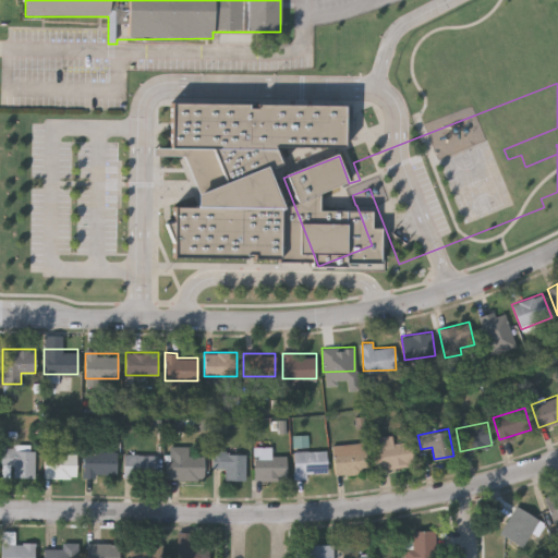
[(411,465),(379,466),(378,436),(392,436),(392,443),(410,441),(411,465)]
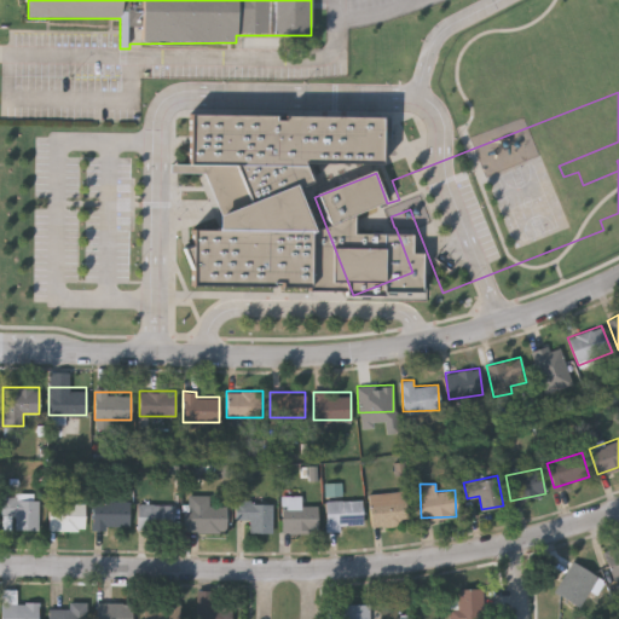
[(405,524),(370,524),(370,491),(405,491),(405,524)]
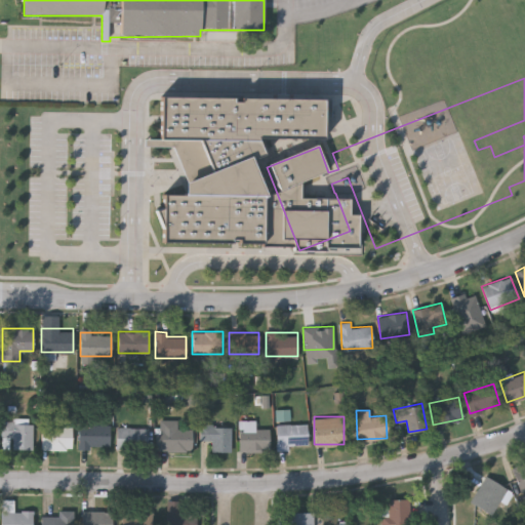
[(31,448),(13,448),(13,436),(2,436),(2,417),(31,417),(31,448)]
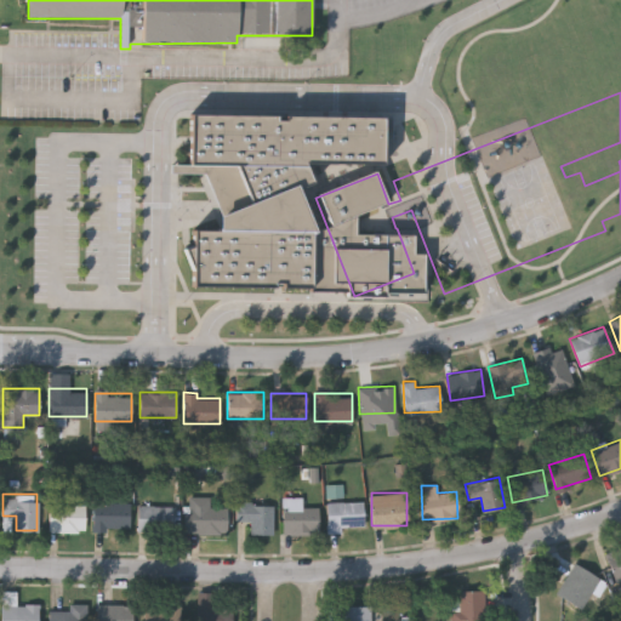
[(283,533),(283,496),(302,496),(302,507),(318,507),(318,533),(283,533)]
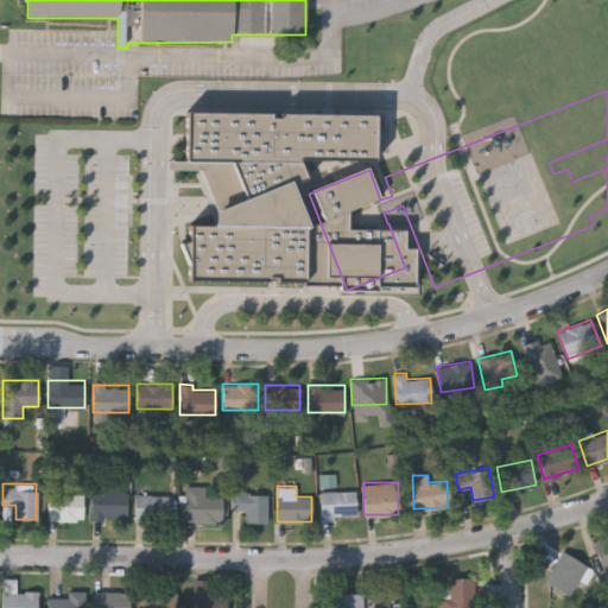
[(320,491),(355,491),(355,517),(320,517),(320,491)]
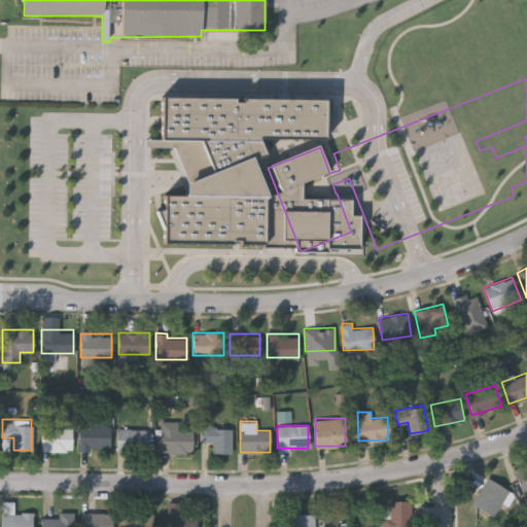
[(78,450),(78,426),(110,426),(110,450),(78,450)]
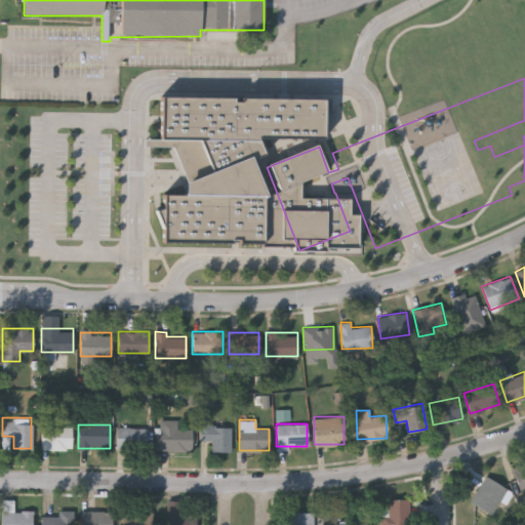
[(211,450),(211,440),(200,440),(200,425),(231,425),(231,450),(211,450)]
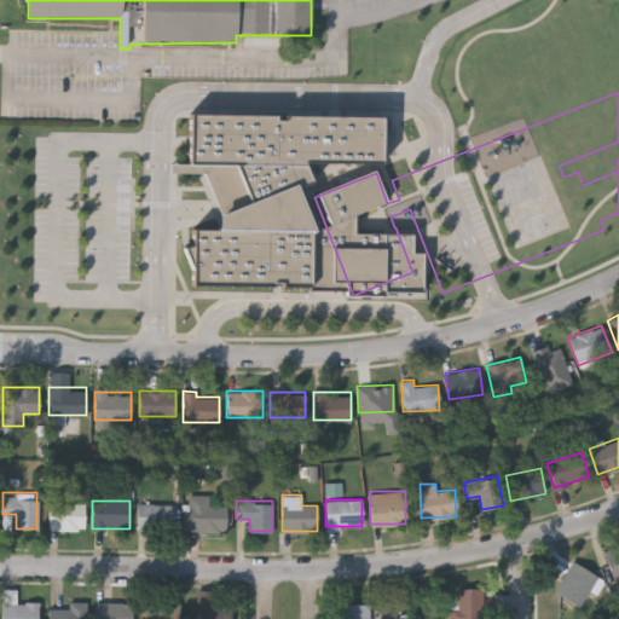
[(85,502),(85,528),(48,528),(48,502),(85,502)]
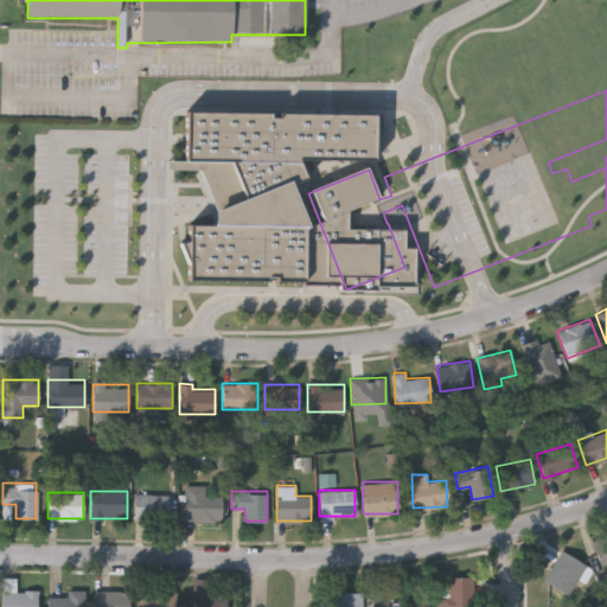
[(171,518),(134,518),(134,493),(171,493),(171,518)]
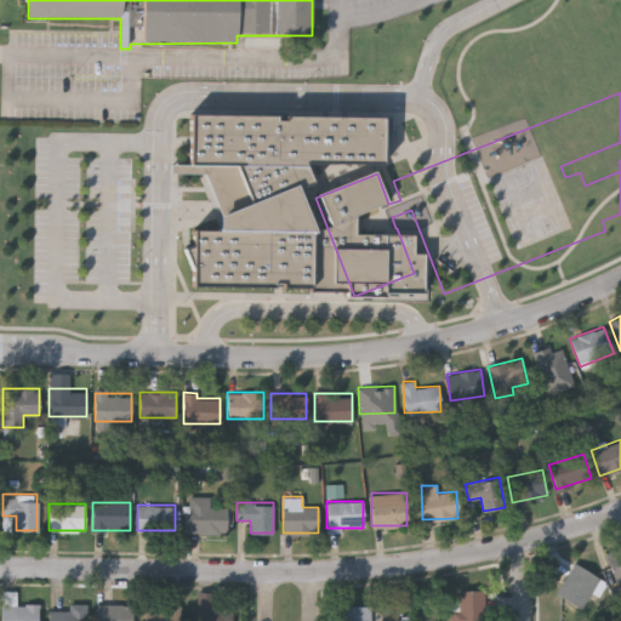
[(184,507),(223,507),(223,533),(184,533),(184,507)]
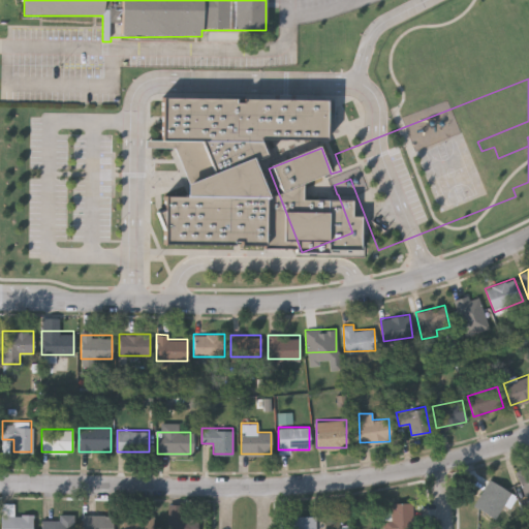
[(528,493),(524,495),(517,470),(528,466),(528,493)]
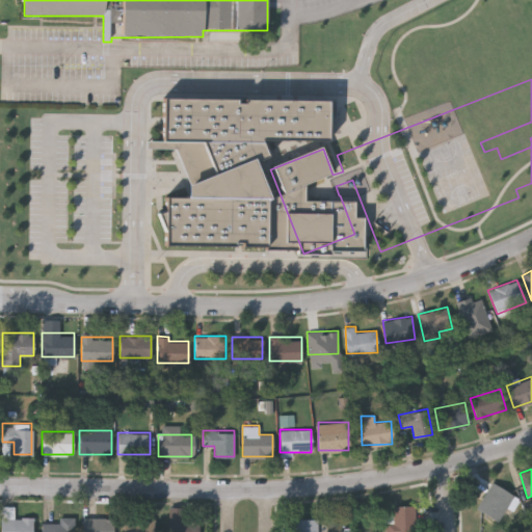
[(499,522),(476,508),(491,481),(514,495),(499,522)]
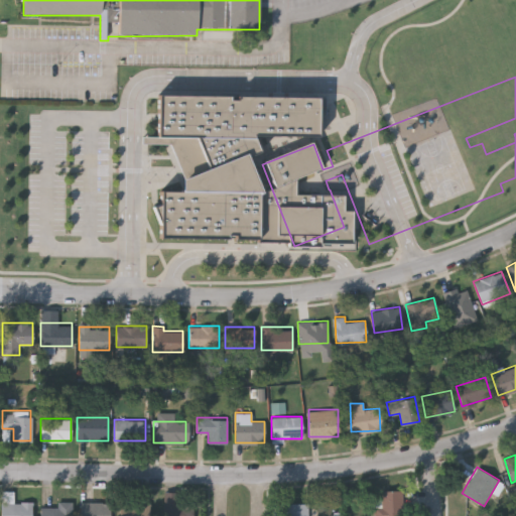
[(375,515),(375,490),(402,490),(402,515),(375,515)]
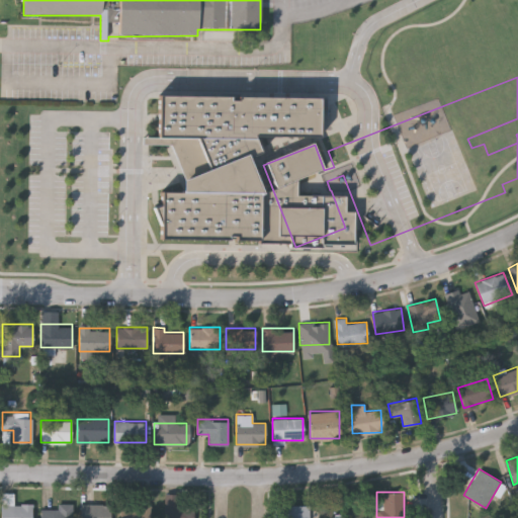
[(0,517),(0,503),(31,503),(31,517),(0,517)]
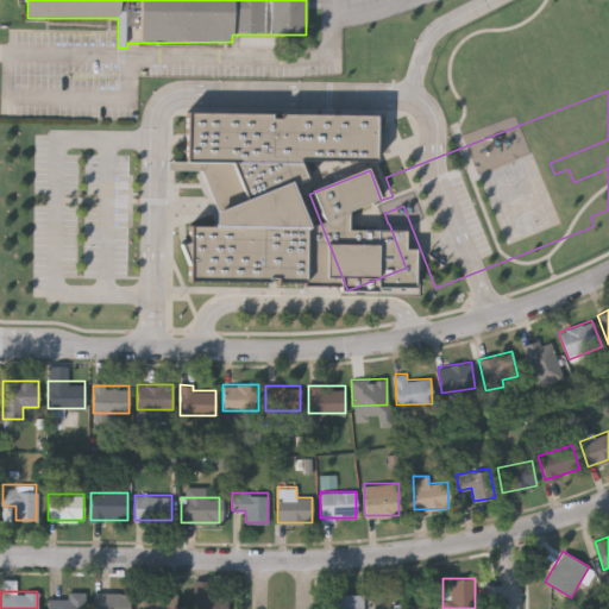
[(129,608),(94,608),(94,592),(129,592),(129,608)]
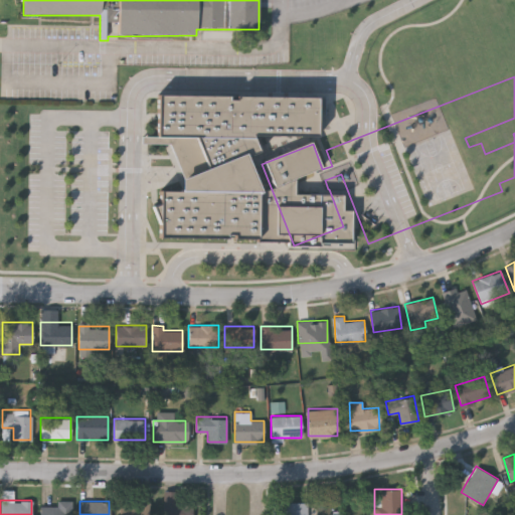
[(120,514),(120,502),(150,502),(150,514),(120,514)]
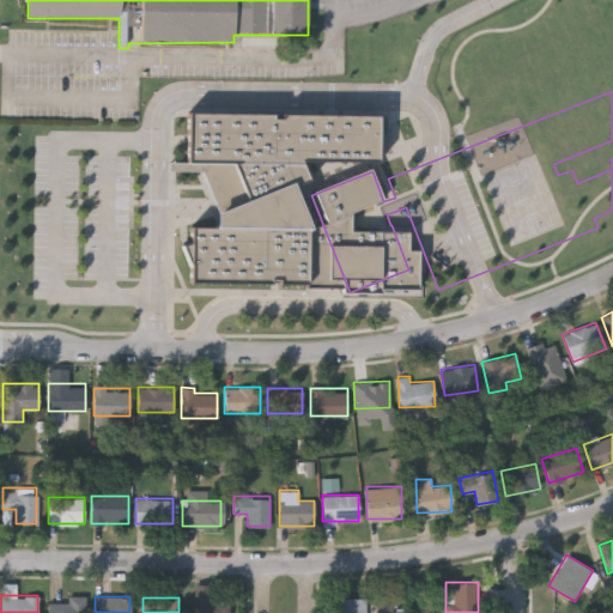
[(194,612),(194,598),(229,598),(229,612),(194,612)]
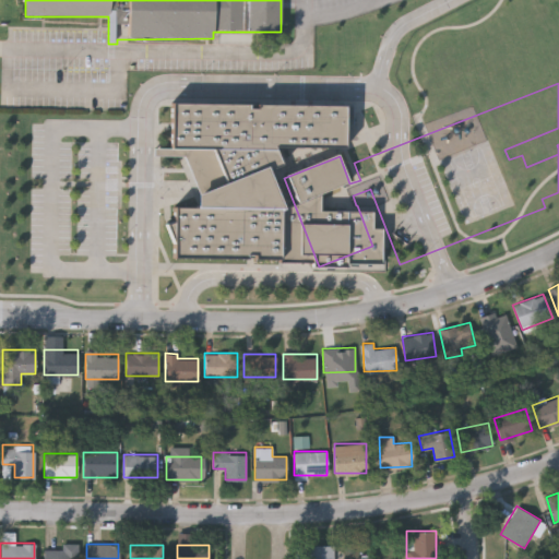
[(308,558),(308,545),(333,545),(333,558),(308,558)]
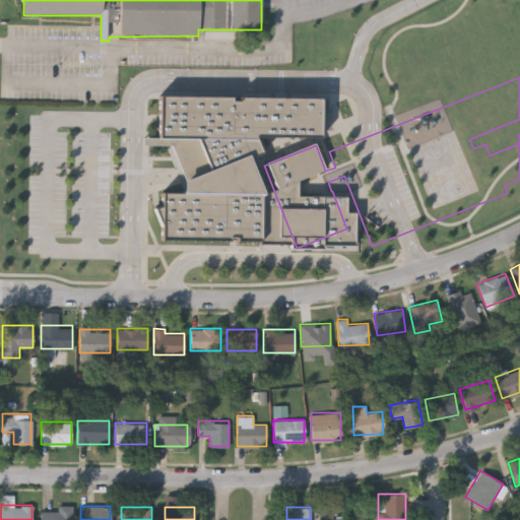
[(41,519),(41,511),(74,511),(74,519),(41,519)]
